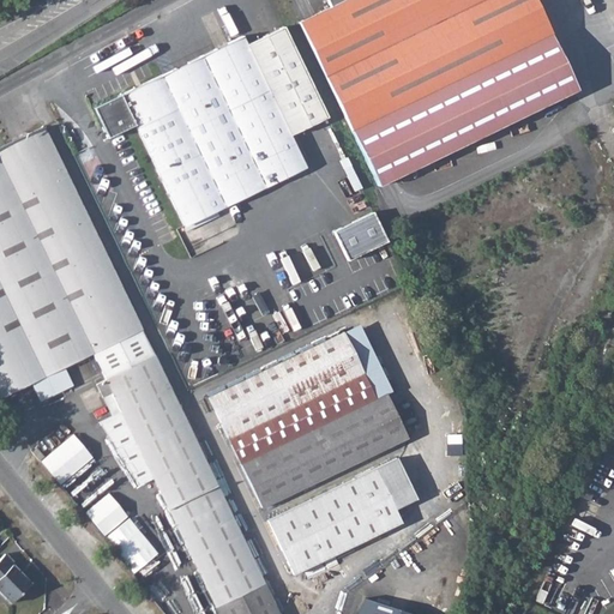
[(326,0),(330,7),(299,22),(377,185),(576,89),(534,0),(326,0)]
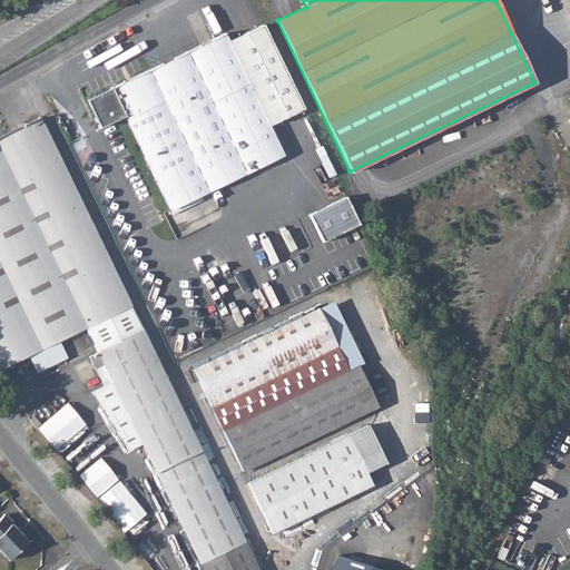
[(225,32),(110,88),(86,100),(99,128),(124,116),(170,210),(183,204),(200,196),(269,161),(273,168),(286,161),(279,148),(269,126),(273,124),(304,109),(263,25),(228,40),(225,32)]
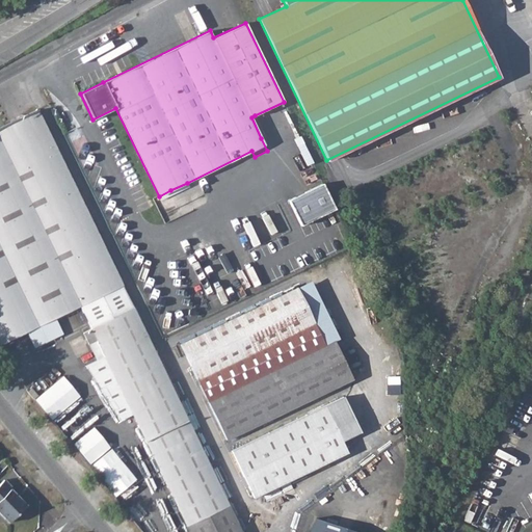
[(37,109),(0,127),(0,344),(79,306),(91,329),(83,333),(88,344),(97,341),(104,356),(132,414),(186,526),(229,505),(37,109)]
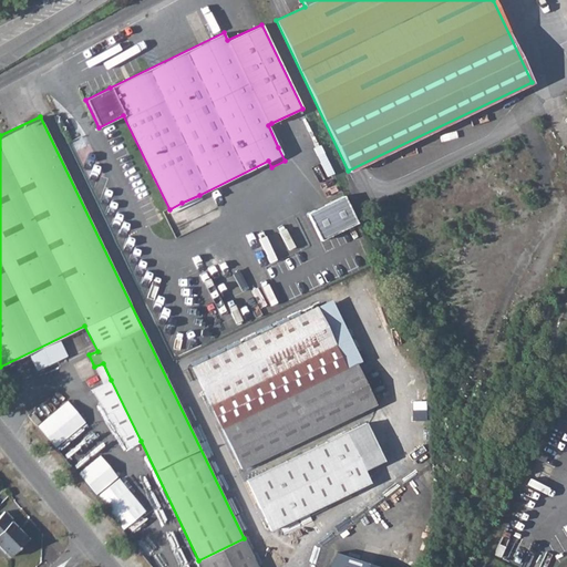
[(268,125),(278,147),(282,145),(271,123),(268,125)]
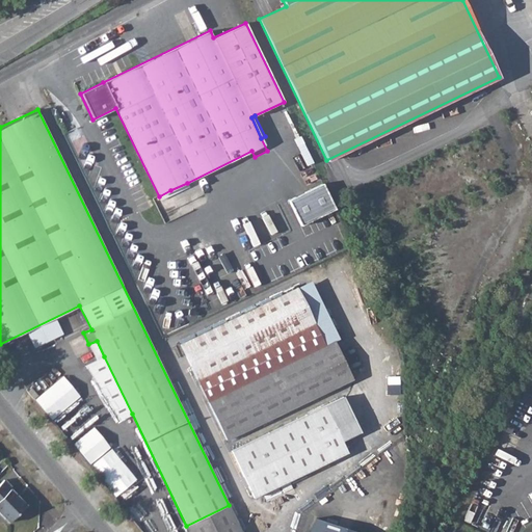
[(310,164),(313,163),(300,136),(296,137),(310,164)]
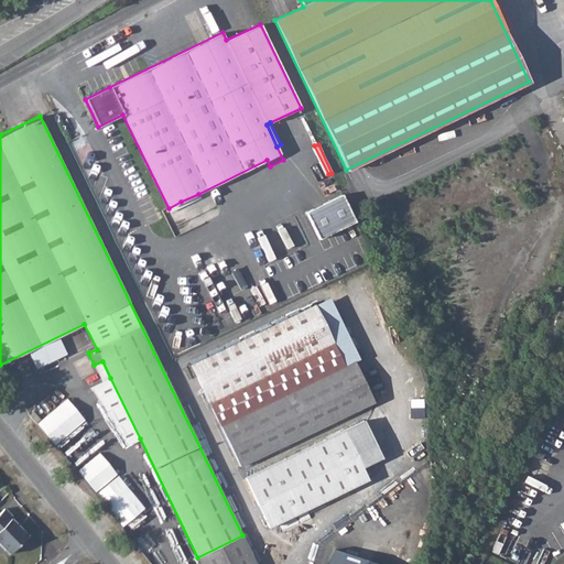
[(181,202),(183,207),(201,198),(198,194),(181,202)]
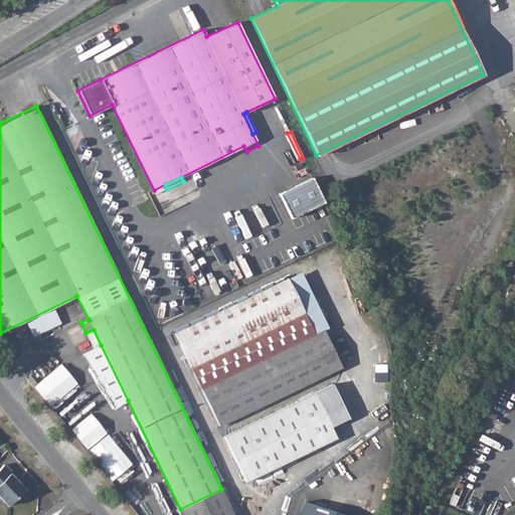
[(292,218),(325,202),(313,177),(280,193),(292,218)]
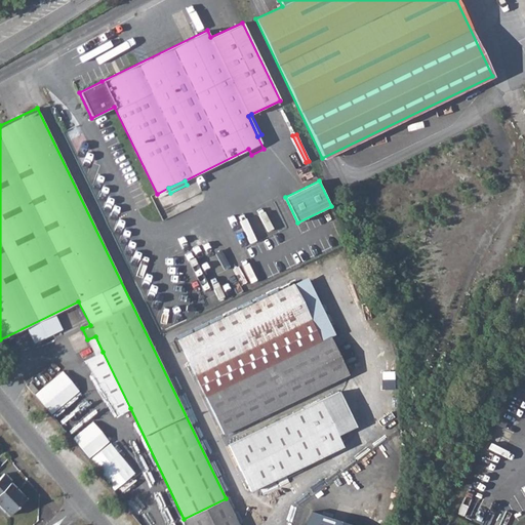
[(293,285),(306,313),(315,309),(301,281),(293,285)]
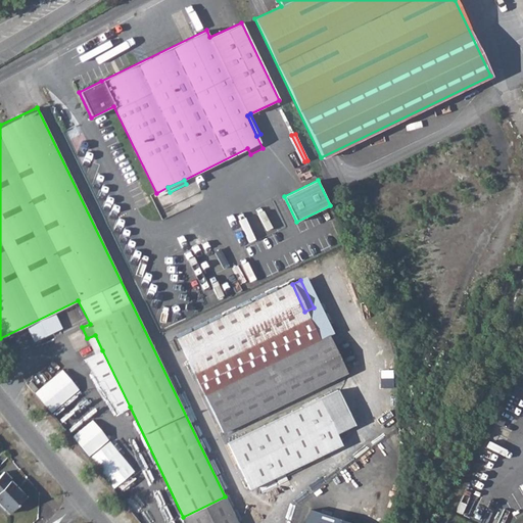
[(291,283),(177,338),(222,432),(346,372),(329,335),(319,340),(304,312),(292,284),(291,283)]
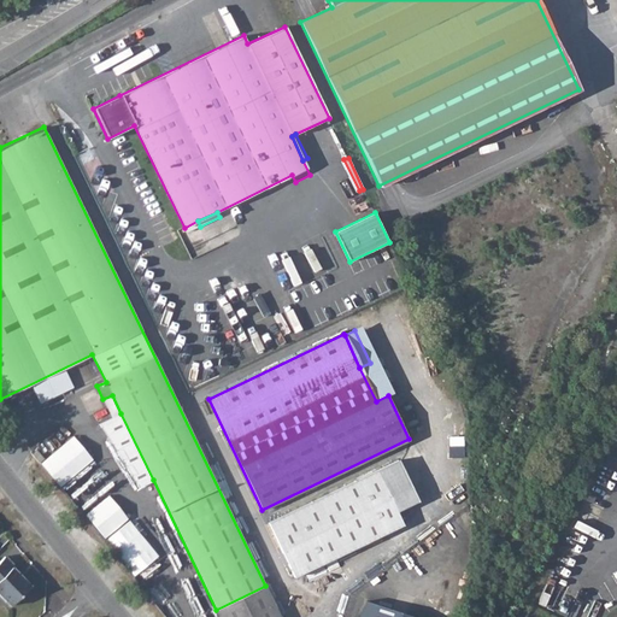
[(121,413),(112,395),(103,399),(112,417),(121,413)]
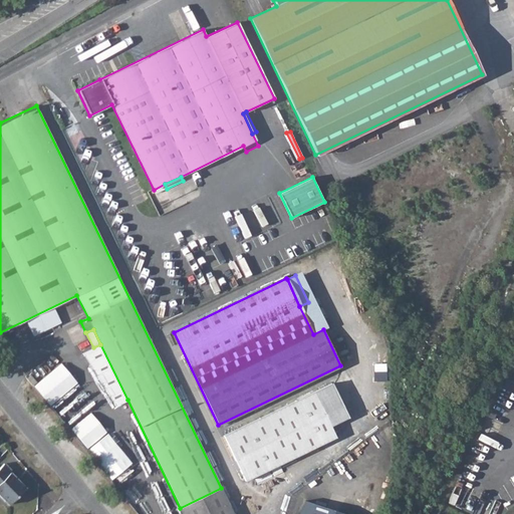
[(0,346),(5,352),(9,349),(0,338),(0,346)]
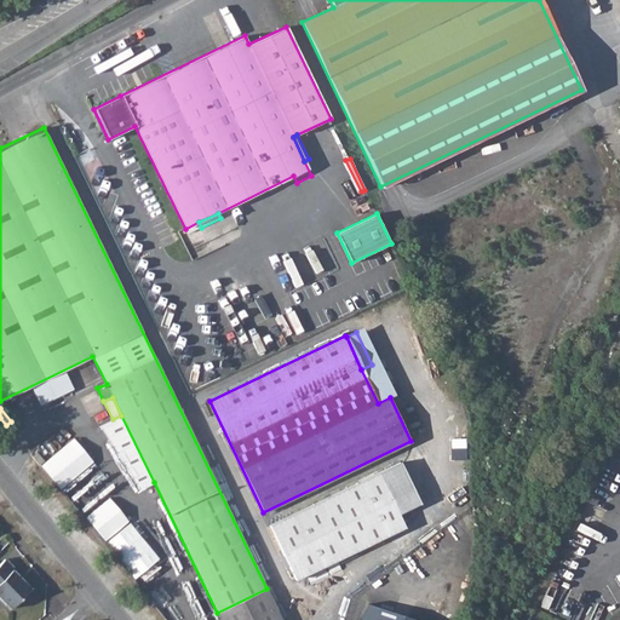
[(154,482),(121,415),(113,419),(99,426),(139,489),(154,482)]
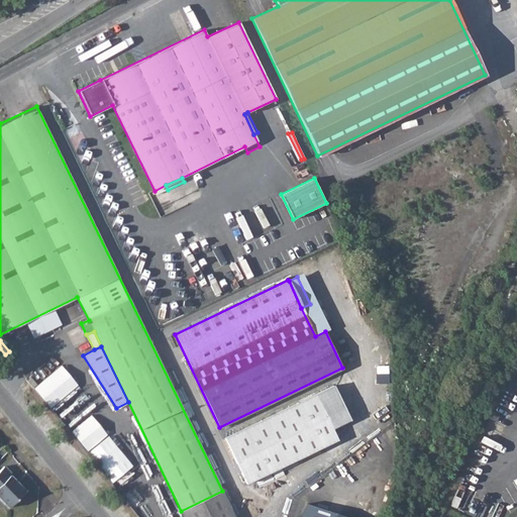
[(35,387),(52,408),(80,386),(64,365),(35,387)]
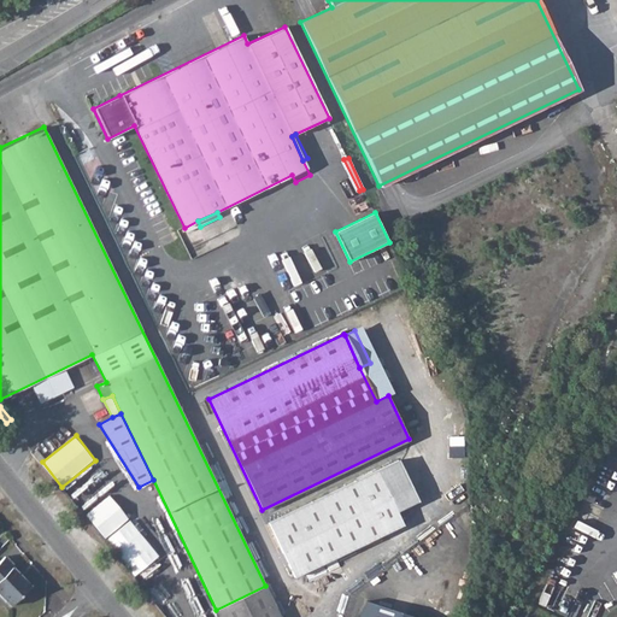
[(31,453),(39,462),(43,458),(36,450),(31,453)]
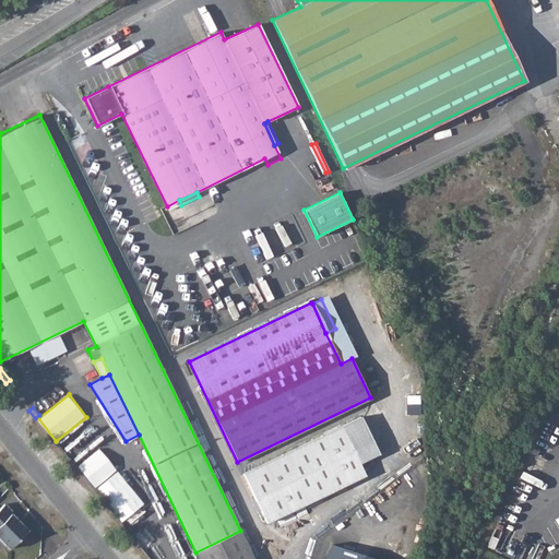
[(384,466),(361,417),(242,473),(266,523),(384,466)]
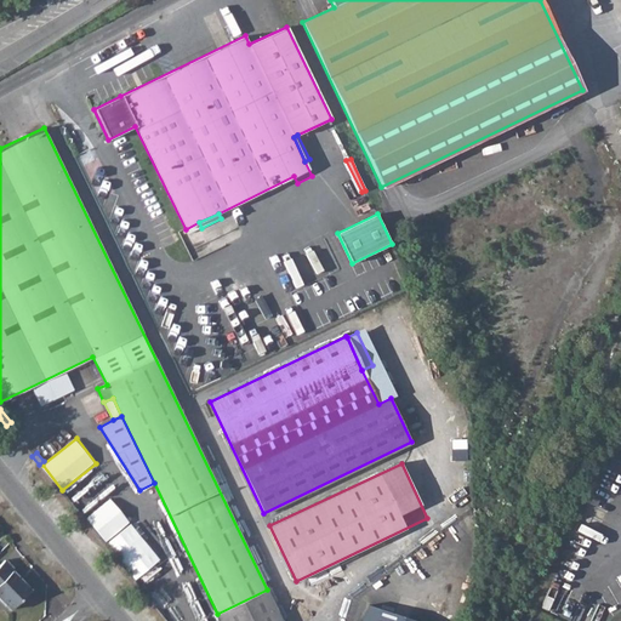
[(140,582),(164,563),(112,497),(87,517),(140,582)]
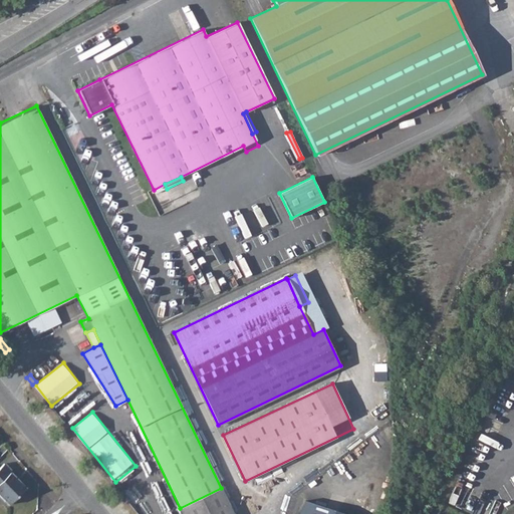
[(4,464),(0,467),(0,495),(9,504),(26,488),(10,472),(11,471),(4,464)]
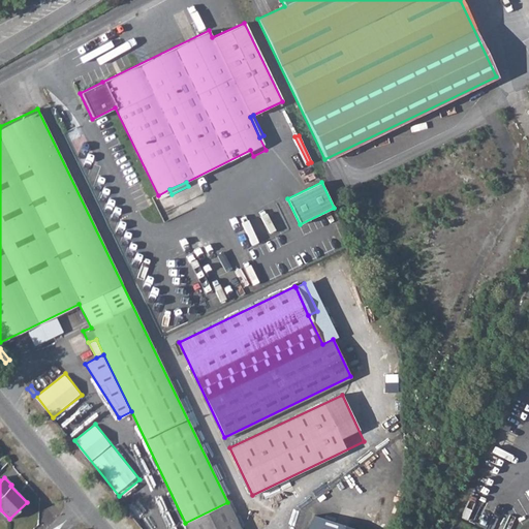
[(185,523),(188,528),(239,528),(227,502),(185,523)]
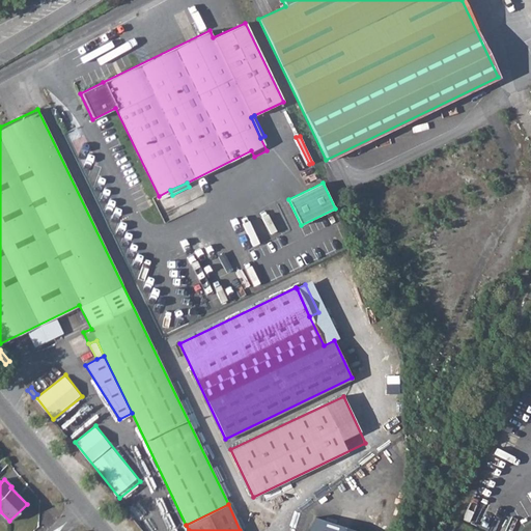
[(354,528),(364,530),(393,530),(398,518),(361,506),(354,528)]
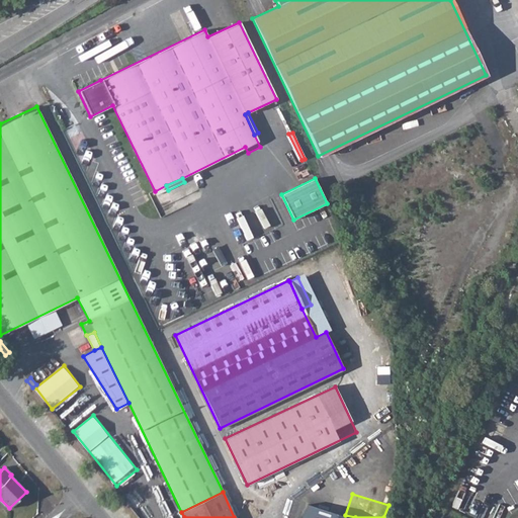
[(348,517),(309,505),(300,517),(348,517)]
